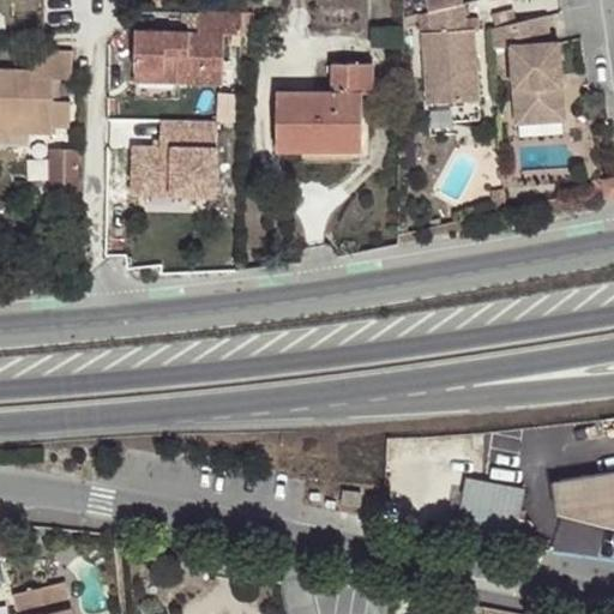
[(455,0),(426,7),(427,26),(421,28),(425,102),(477,98),(473,23),(464,24),(462,0),(455,0)]
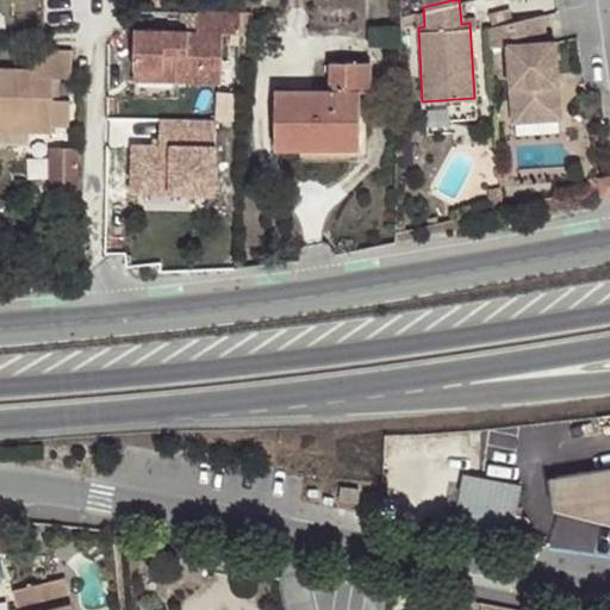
[(503,42),(506,105),(558,101),(554,38),(543,39),(542,11),(489,24),(490,43),(503,42)]
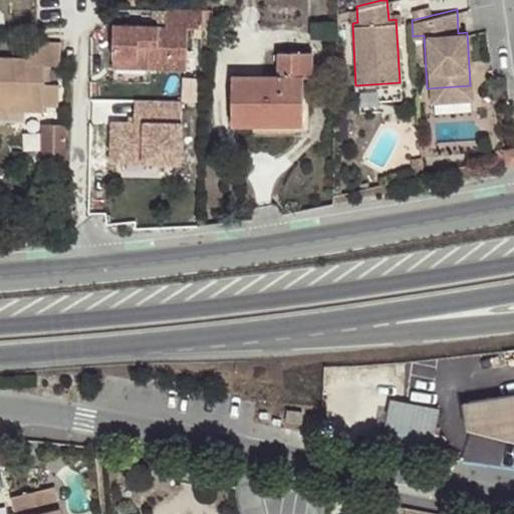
[(203,28),(203,10),(167,10),(166,24),(112,24),(112,59),(149,59),(149,69),(187,69),(187,27),(203,28)]
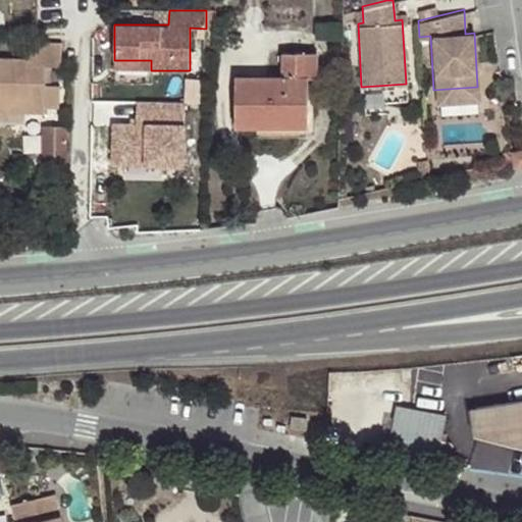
[(215,10),(206,10),(206,29),(215,28),(215,10)]
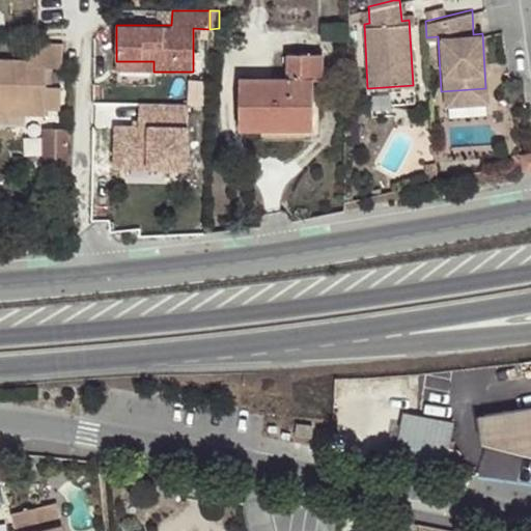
[(0,106),(24,107),(23,115),(45,116),(45,110),(60,110),(60,87),(51,87),(46,87),(46,76),(51,77),(52,67),(61,68),(62,44),(45,44),(45,49),(29,48),(29,60),(0,58),(0,106)]
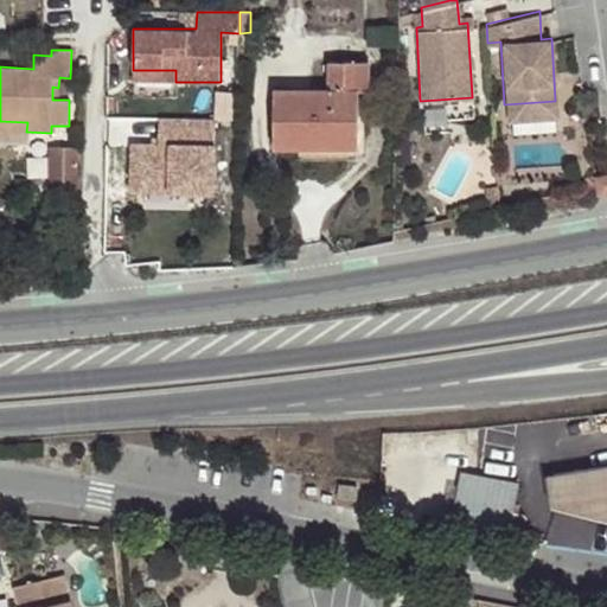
[(274,148),(299,148),(358,148),(358,135),(358,93),(366,93),(368,63),(330,63),(330,91),(274,91),(274,148)]
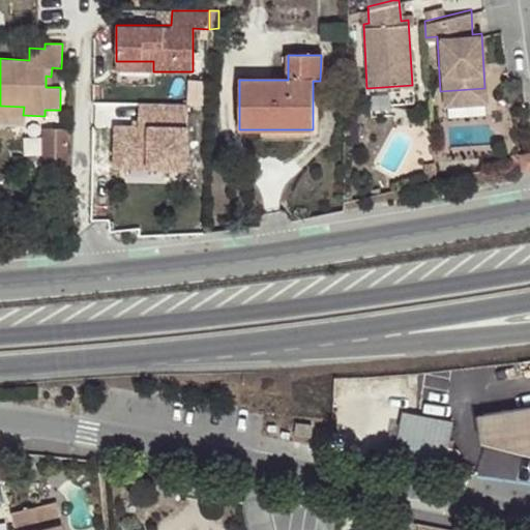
[(116,70),(153,71),(153,61),(116,61),(116,70)]
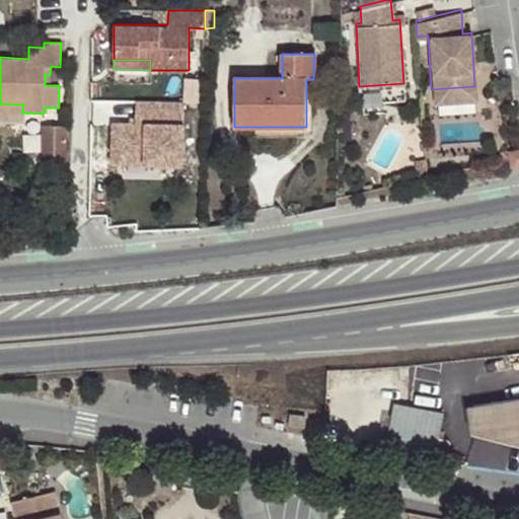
[(474,86),(431,89),(431,101),(475,98),(474,86)]
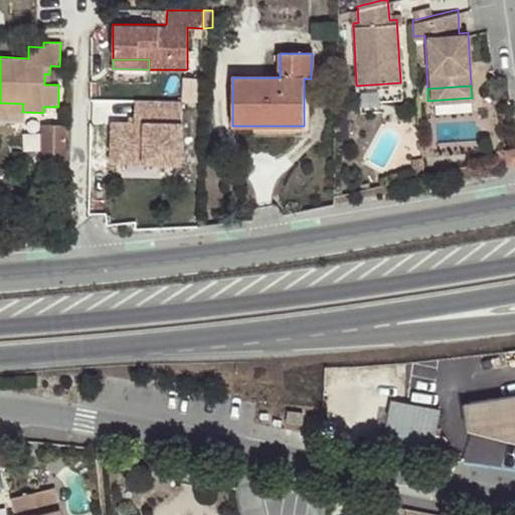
[(133,126),(109,125),(109,170),(181,171),(182,103),(133,102),(133,126)]
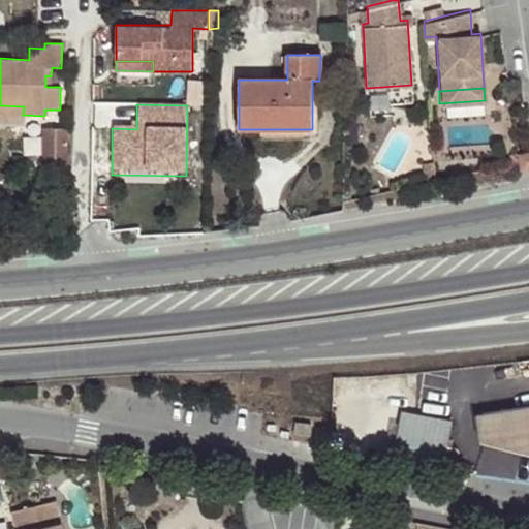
[(0,105),(0,113),(23,115),(24,106),(0,105)]
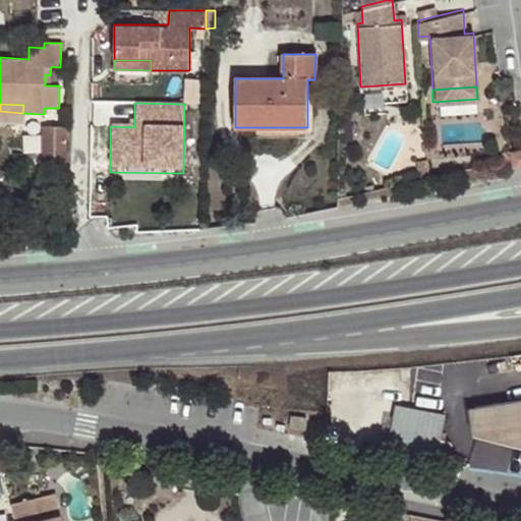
[(307,127),(256,127),(257,133),(312,133),(313,115),(307,116),(307,127)]
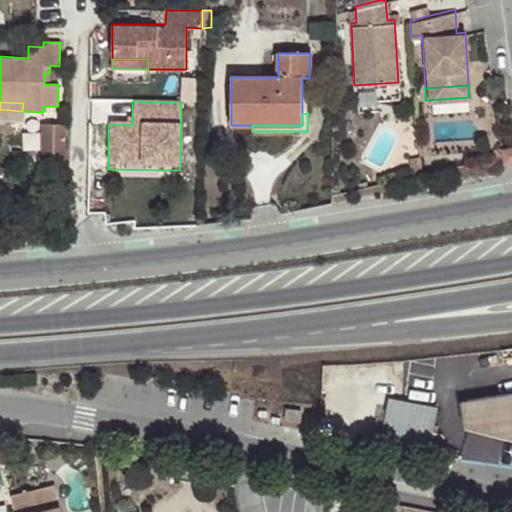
[(40,158),(66,161),(70,124),(45,121),(40,158)]
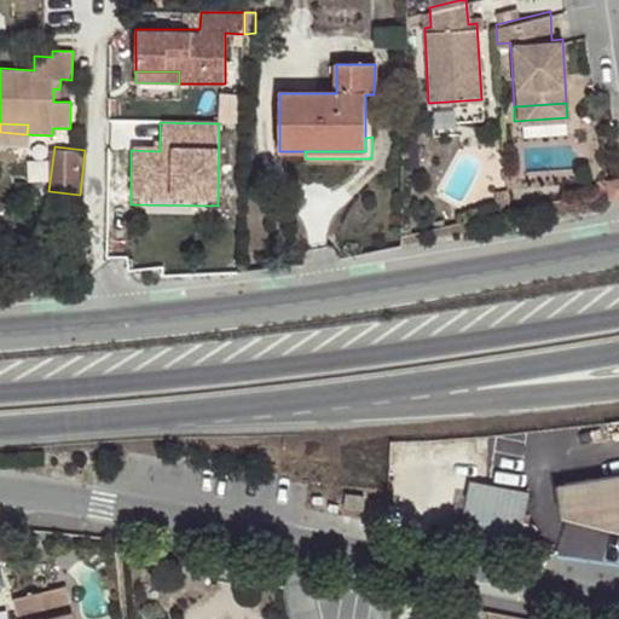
[(618,180),(607,184),(612,201),(618,198),(618,180)]
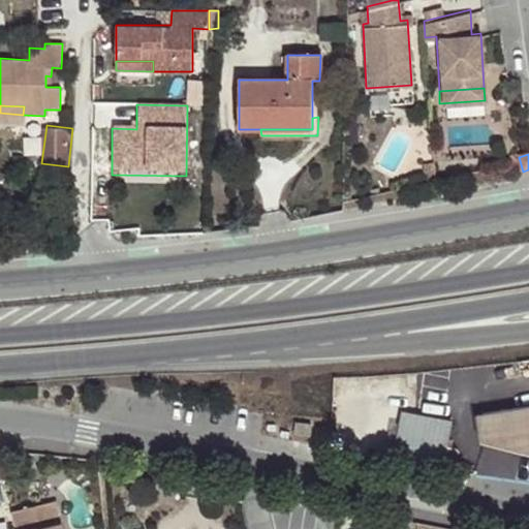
[(528,406),(475,415),(480,441),(485,442),(528,453),(528,406)]
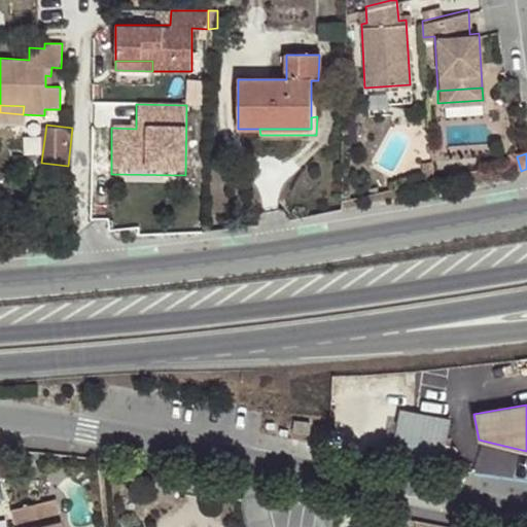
[(399,411),(392,453),(455,465),(457,454),(456,451),(455,449),(454,448),(452,447),(446,446),(450,421),(399,411)]
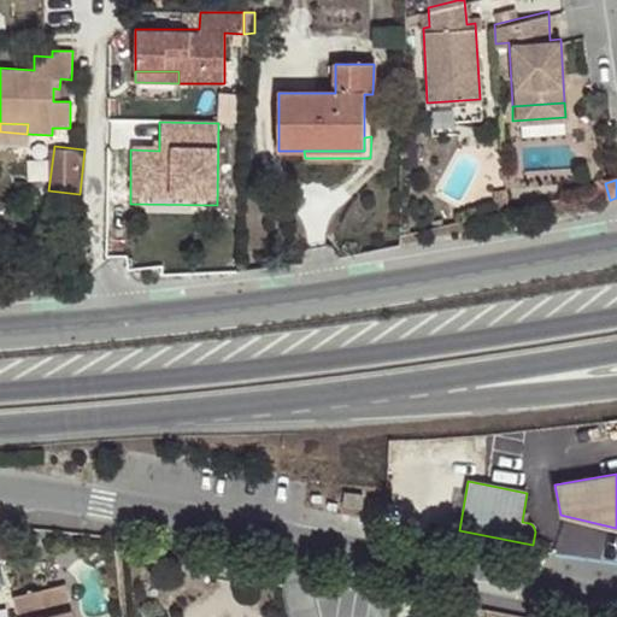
[(364,494),(346,492),(345,506),(363,507),(364,494)]
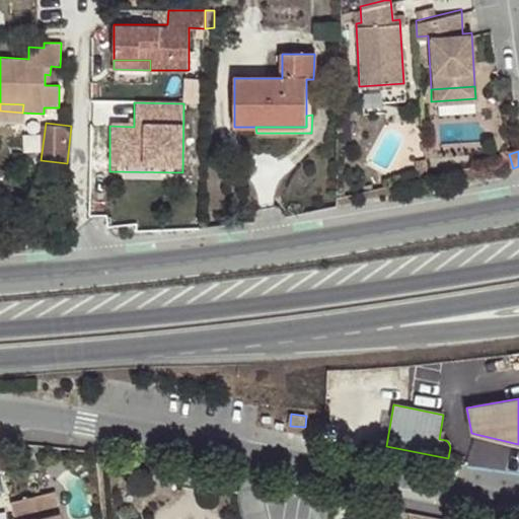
[(62,518),(61,511),(58,512),(53,493),(11,502),(15,518),(62,518)]
